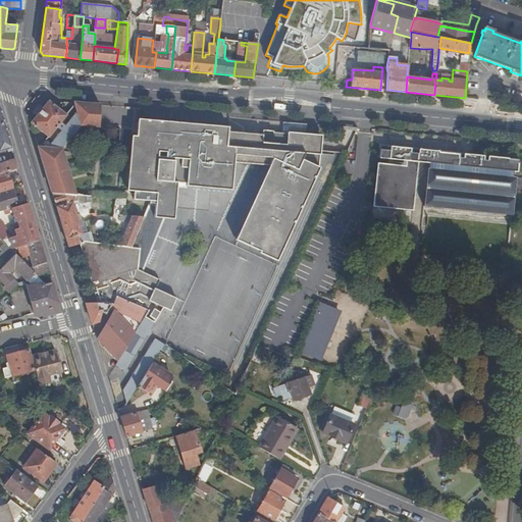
[(31,123),(47,137),(65,115),(48,101),(31,123)]
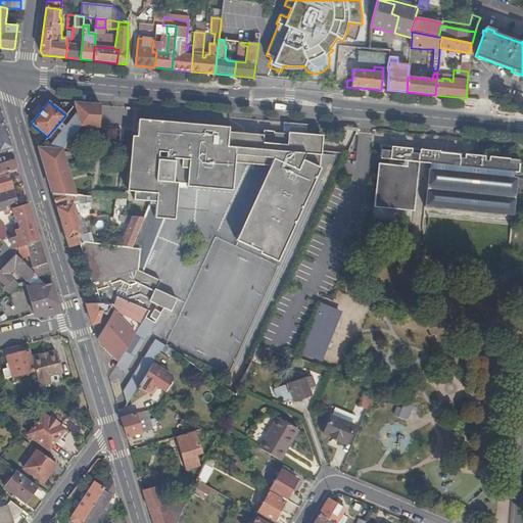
[(38,149),(51,193),(75,195),(61,150),(81,126),(98,128),(99,105),(75,103),(65,115),(47,137),(38,149)]
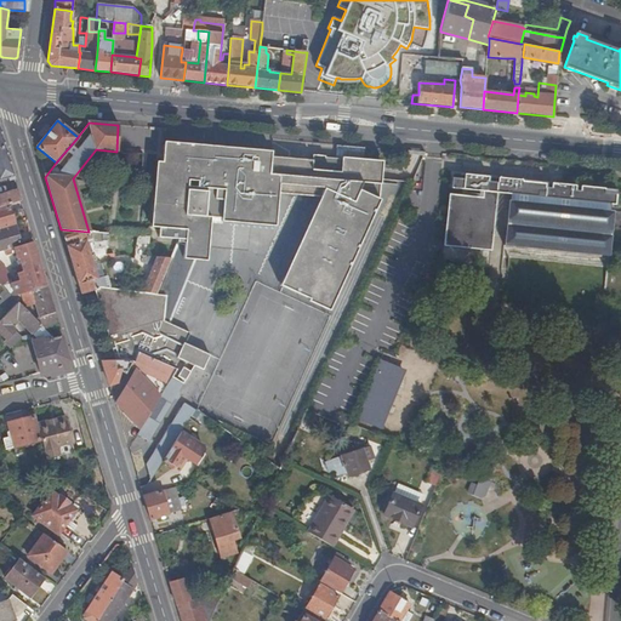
[(0,180),(9,177),(11,184),(16,182),(0,127),(0,180)]
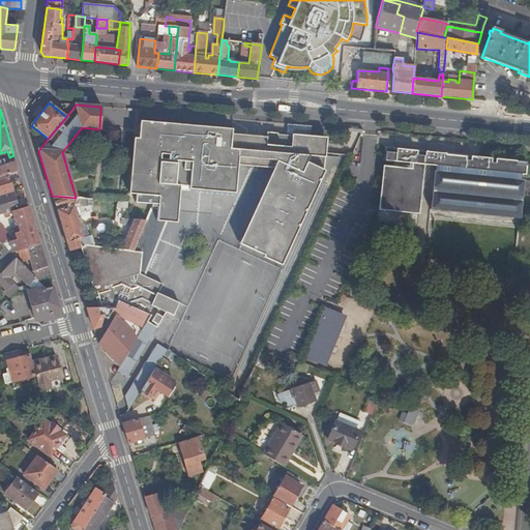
[(147,204),(154,125),(139,124),(138,139),(134,139),(128,195),(136,195),(136,203),(147,204)]
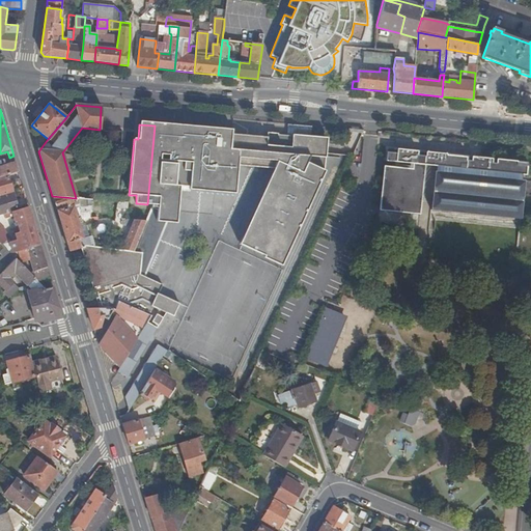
[(211,131),(155,126),(147,204),(152,205),(152,207),(158,207),(158,210),(157,222),(166,223),(176,224),(179,189),(204,191),(211,131)]
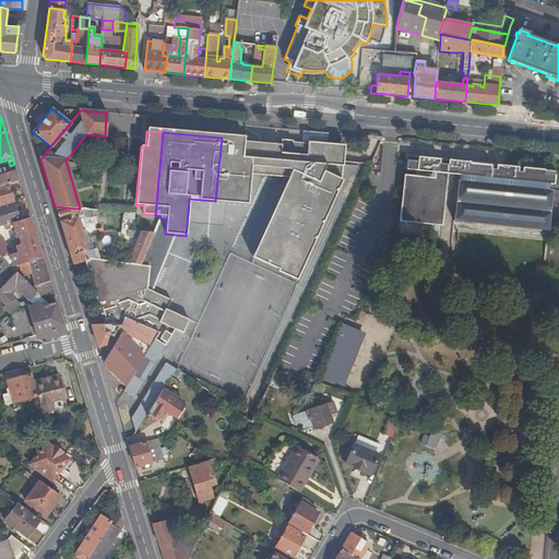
[(232,139),(222,138),(215,201),(236,203),(239,170),(240,150),(245,150),(245,142),(244,142),(245,138),(233,135),(232,139)]
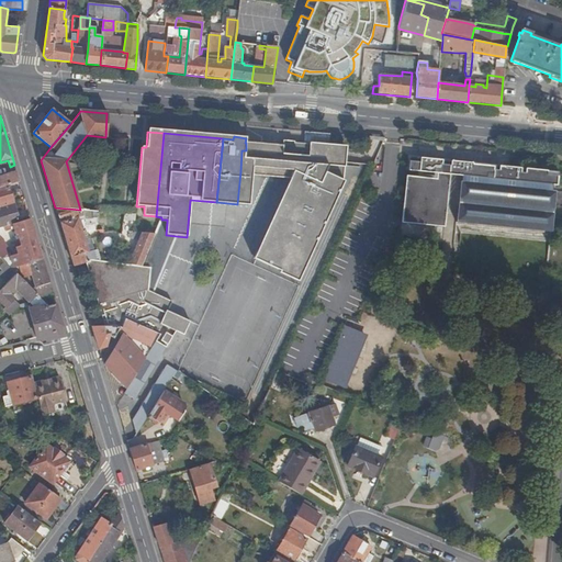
[(283,146),(262,144),(260,172),(291,176),(253,259),(279,271),(279,273),(298,282),(344,181),(346,147),(303,144),(303,146),(293,145),(294,143),(283,142),(283,146)]
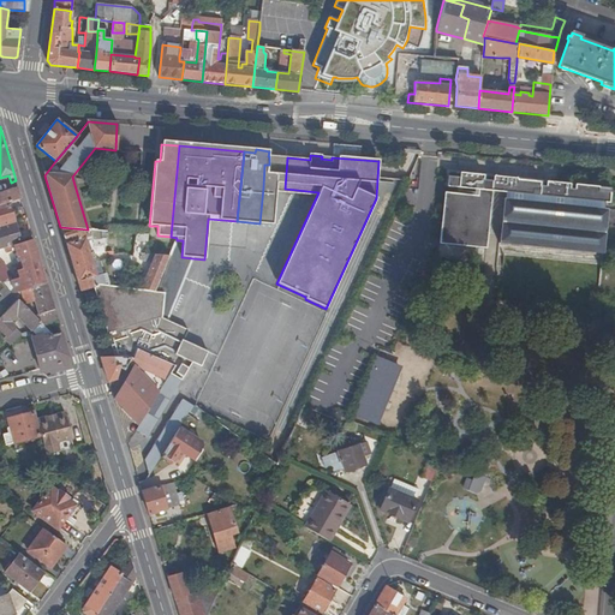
[(285,189),(287,157),(269,156),(269,165),(264,165),(263,187),(260,224),(272,225),(275,189),(285,189)]
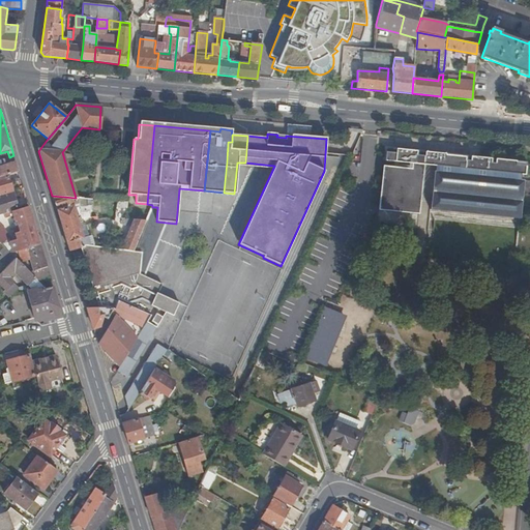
[(398,162),(402,163),(411,164),(411,169),(400,168),(396,167),(383,166),(379,206),(379,210),(418,214),(423,165),(430,166),(436,167),(435,172),(434,171),(432,195),(431,210),(520,218),(524,180),(520,179),(521,175),(525,175),(526,162),(409,150),(385,148),(384,160),(398,162)]
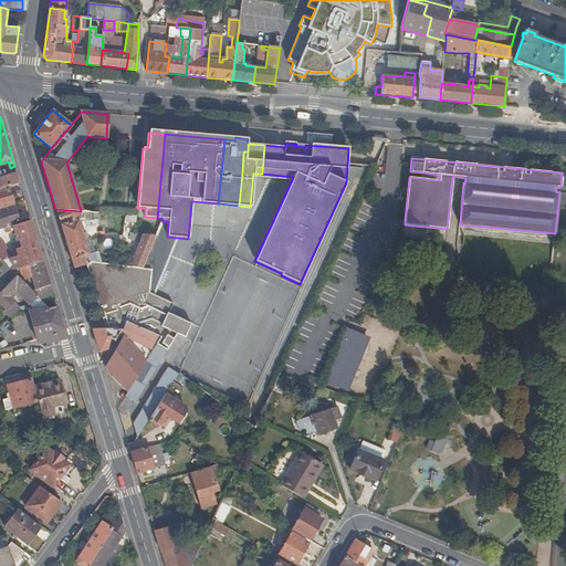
[(20,182),(17,173),(0,177),(0,187),(8,186),(20,182)]
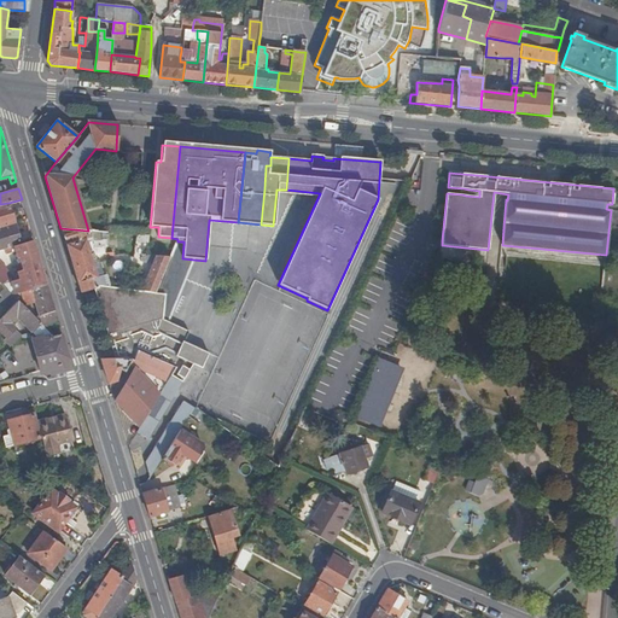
[(21,244),(9,203),(0,204),(0,250),(7,249),(21,244)]
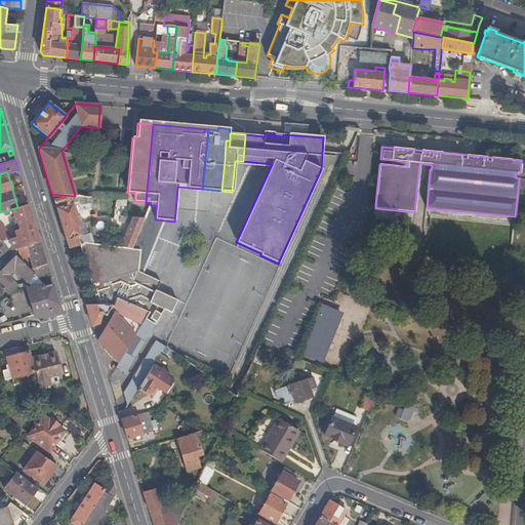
[(51,194),(56,208),(72,204),(78,202),(77,196),(75,196),(51,194)]
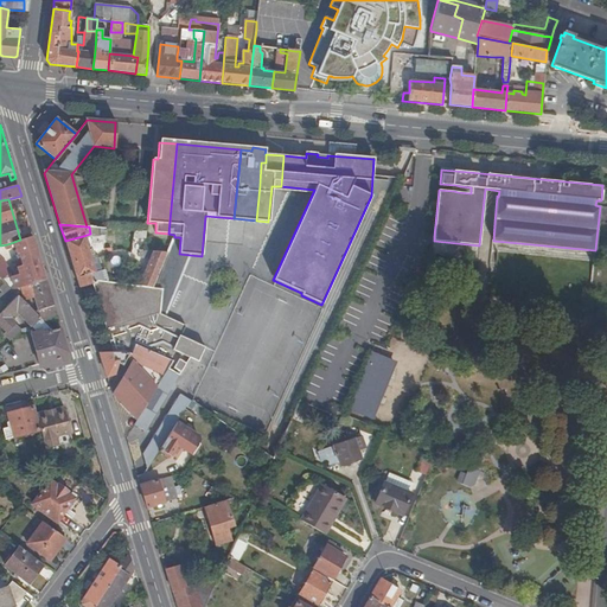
[(45,280),(33,236),(20,240),(7,244),(8,248),(16,247),(18,254),(19,254),(21,261),(18,262),(21,274),(12,276),(13,281),(6,283),(12,289),(19,287),(45,280)]
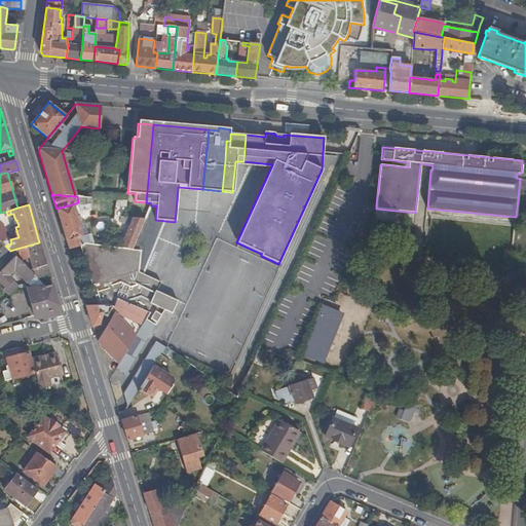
[(57,209),(69,249),(79,246),(82,245),(82,242),(94,243),(91,237),(89,238),(87,234),(81,236),(73,208),(72,204),(57,209)]
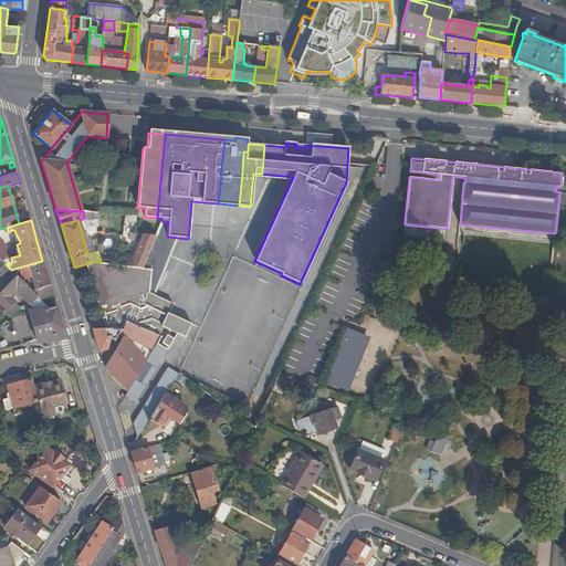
[(155,239),(176,241),(177,238),(167,237),(168,223),(161,221),(156,236),(155,239)]
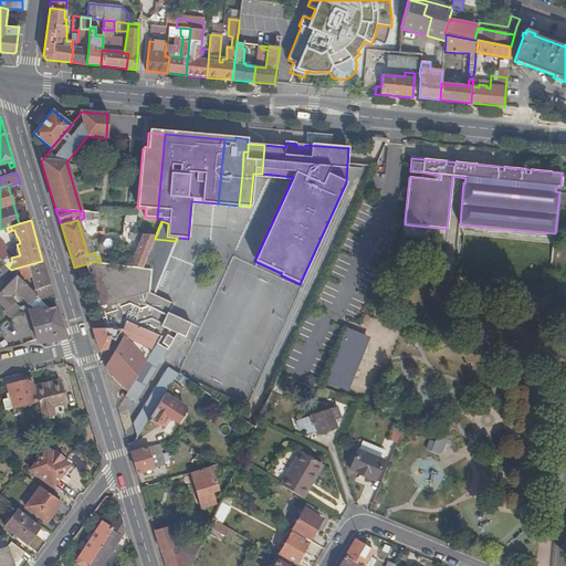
[(129,266),(144,269),(155,239),(156,236),(143,234),(129,266)]
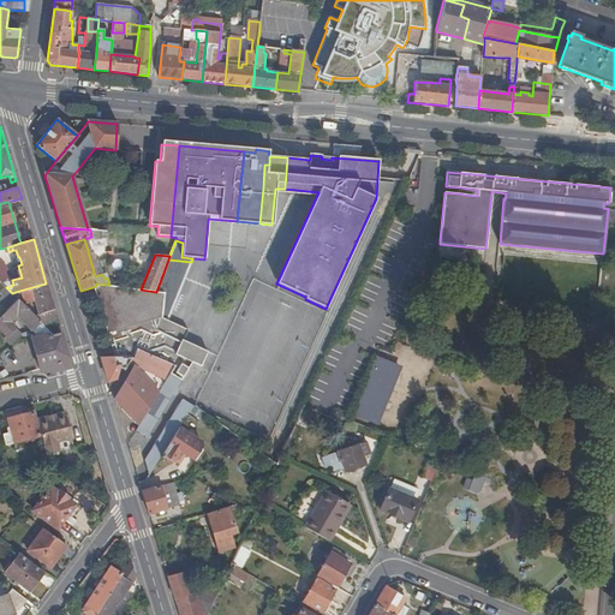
[(165,316),(171,320),(191,262),(168,260),(156,292),(166,293),(165,316)]
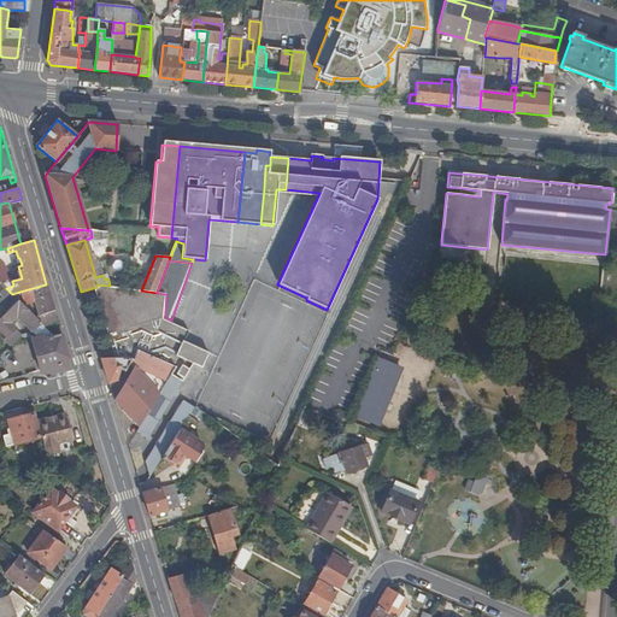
[(12,294),(6,288),(3,285),(0,282),(0,294),(3,298),(0,299),(0,304),(7,311),(18,300),(15,298),(12,294)]
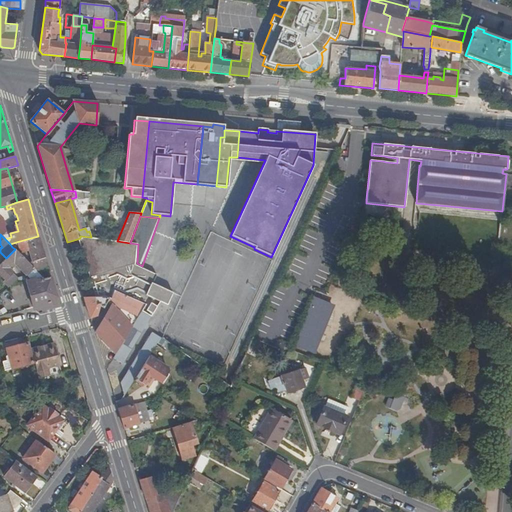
[(45,258),(38,236),(16,242),(17,246),(19,250),(22,253),(28,251),(32,262),(45,258)]
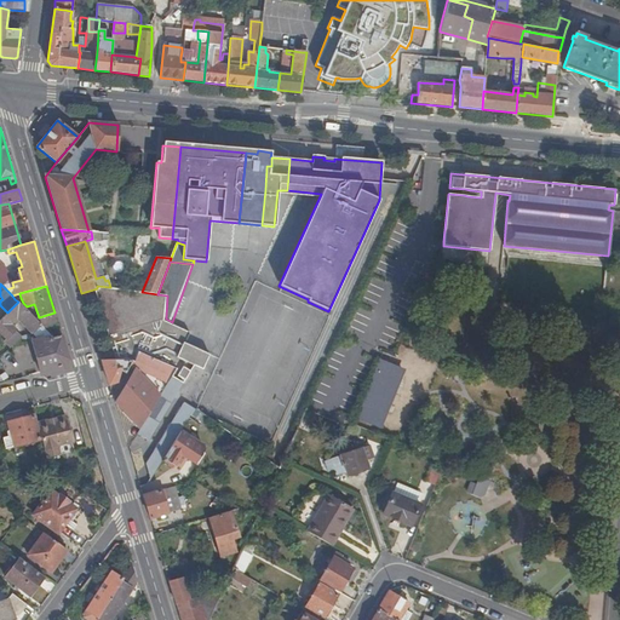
[(176,369),(190,344),(187,343),(191,333),(172,322),(166,319),(167,296),(158,294),(142,292),(110,287),(97,286),(97,288),(93,290),(115,360),(118,360),(127,361),(127,360),(135,363),(138,352),(176,369)]
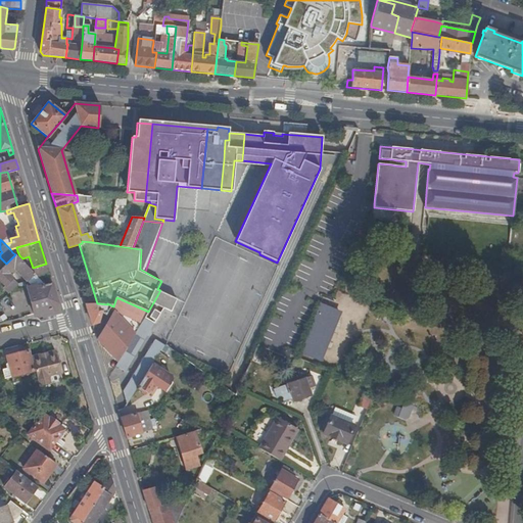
[(35,275),(29,269),(15,254),(6,264),(0,270),(0,280),(5,286),(12,279),(10,277),(8,274),(14,268),(16,271),(28,282),(35,275)]
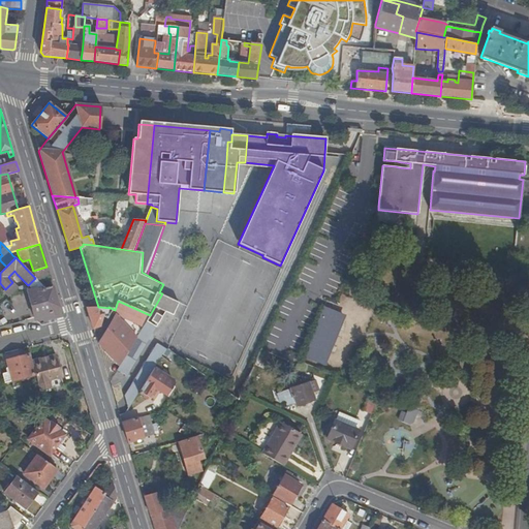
[(49,276),(47,267),(33,271),(29,272),(35,278),(37,280),(49,276)]
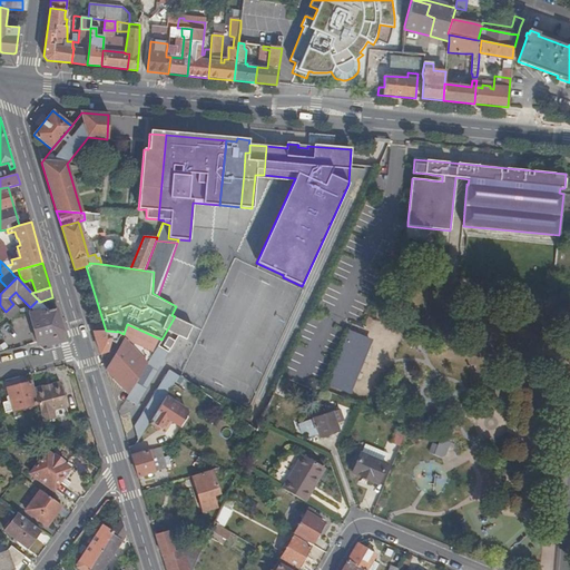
[(11,302),(18,295),(16,292),(9,298),(11,302)]
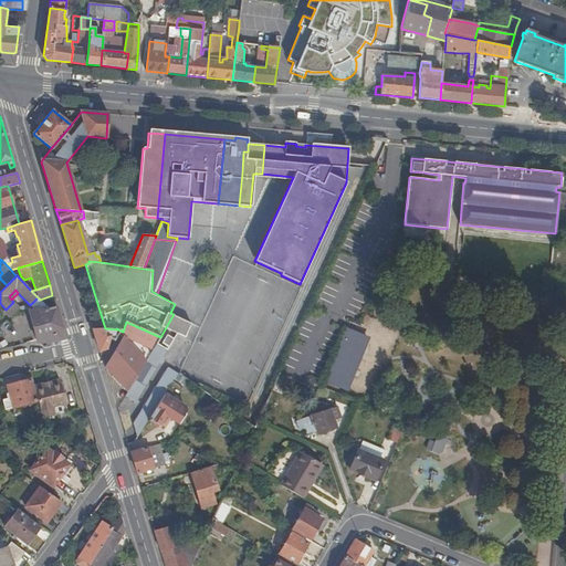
[(9,318),(19,307),(13,302),(6,310),(2,313),(9,318)]
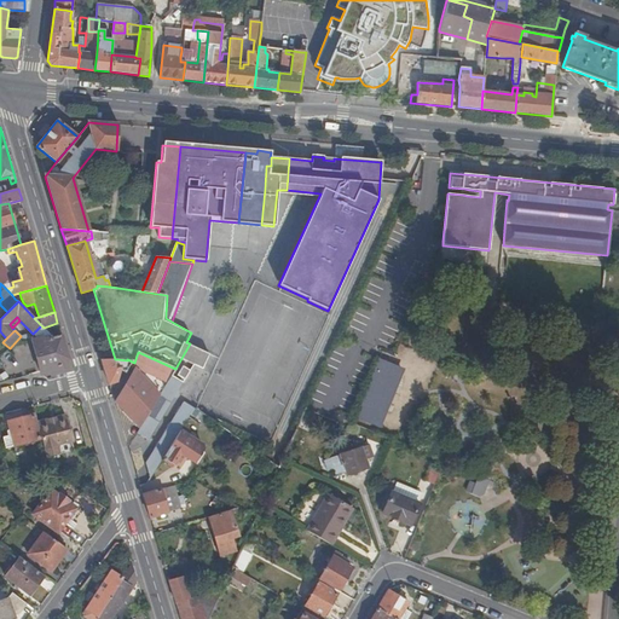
[(68,359),(62,335),(53,337),(44,340),(42,339),(32,341),(40,372),(63,366),(68,359)]
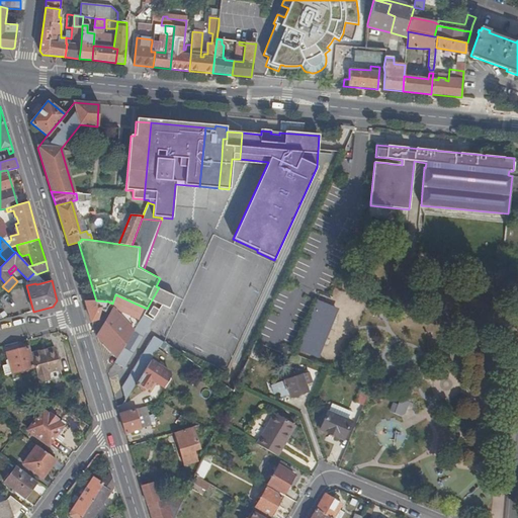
[(116,358),(114,362),(124,368),(162,306),(170,310),(176,297),(159,287),(147,309),(116,358)]
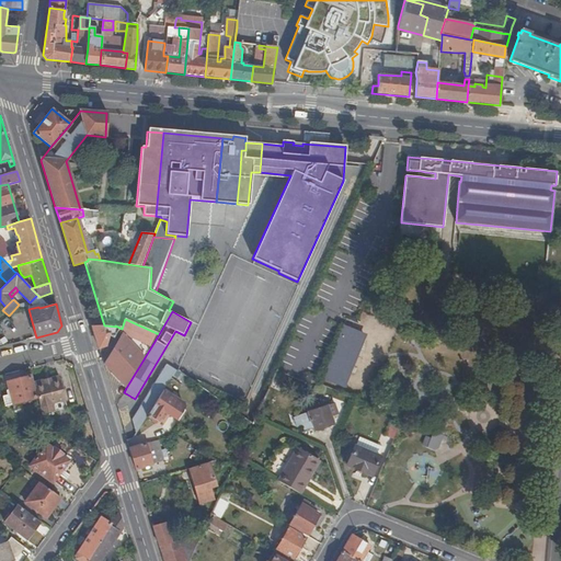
[(104,365),(126,388),(159,334),(125,319),(122,329),(115,325),(115,327),(113,330),(122,334),(104,365)]
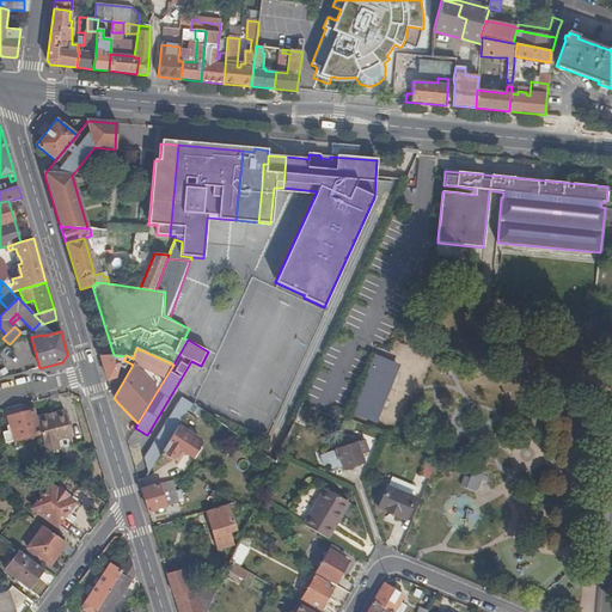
[(108,380),(116,378),(120,366),(118,363),(116,355),(114,355),(101,356),(108,380)]
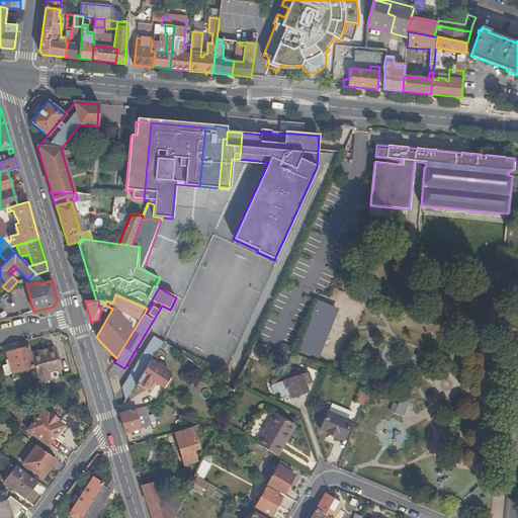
[(336,311),(317,303),(296,348),(316,356),(336,311)]
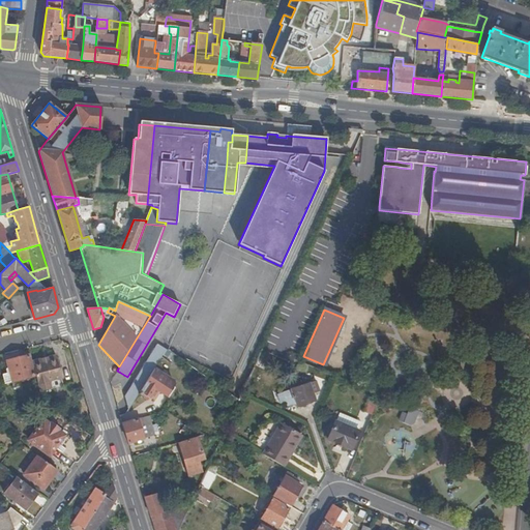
[(96,339),(98,345),(115,316),(107,312),(100,327),(96,339)]
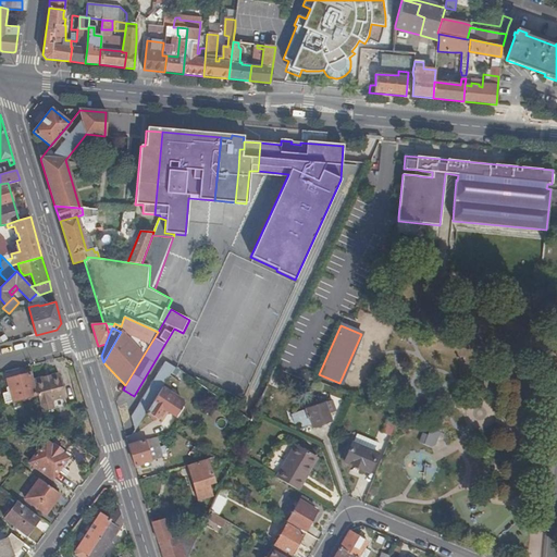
[(132,418),(135,431),(146,415),(162,388),(171,373),(175,368),(164,362),(132,418)]
